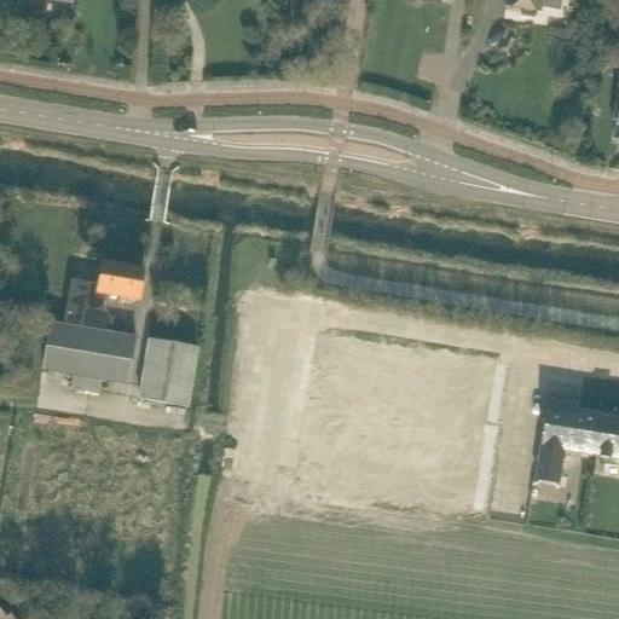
[(505,0),(504,6),(519,9),(520,16),(532,18),(537,12),(539,12),(541,7),(557,10),(559,0),(505,0)]
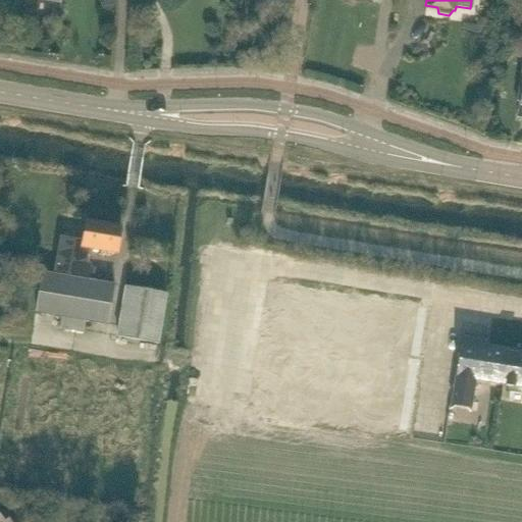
[(116,254),(120,226),(87,220),(84,241),(74,240),(72,250),(58,248),(54,275),(42,273),(35,312),(61,317),(59,329),(83,333),(85,321),(107,325),(114,286),(87,281),(90,265),(85,264),(88,249),(116,254)]
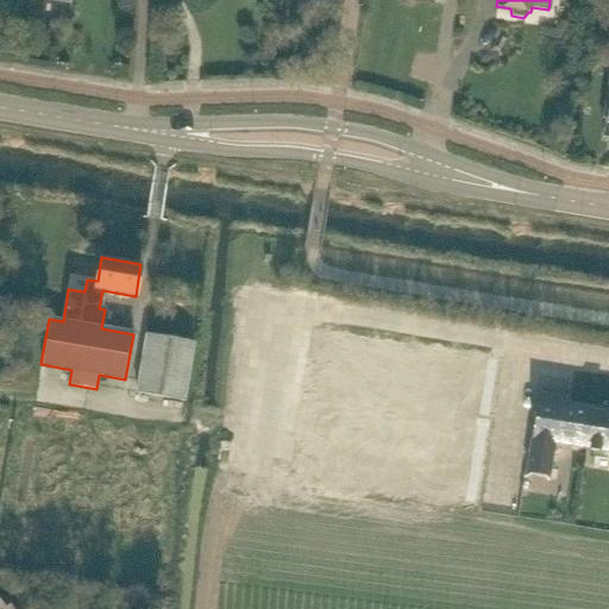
[(186,402),(195,343),(145,334),(135,393),(186,402)]
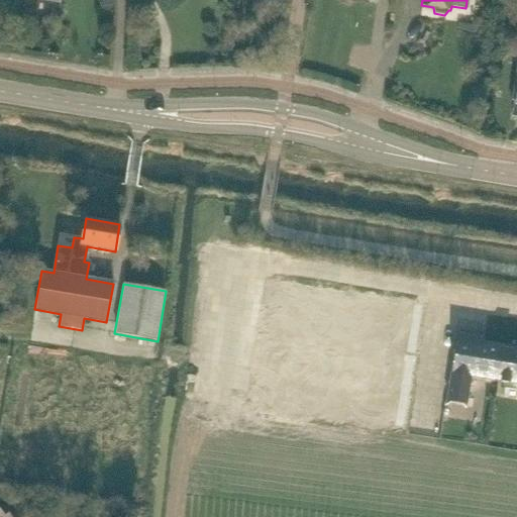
[(458,333),(447,401),(467,404),(471,377),(516,384),(516,347),(483,342),(484,338),(458,333)]
